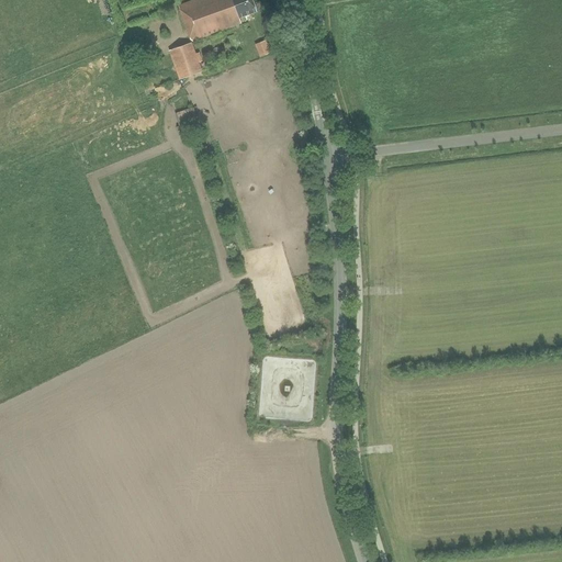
[(243,18),(257,12),(253,0),(197,0),(179,7),(191,42),(245,22),(243,18)]
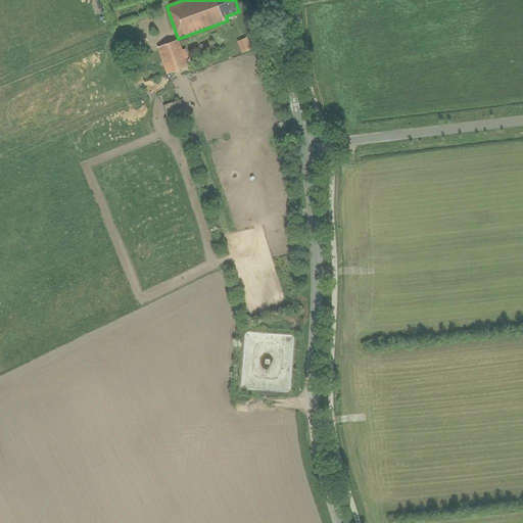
[(238,42),(242,53),(252,49),(250,45),(253,44),(251,40),(249,41),(248,38),(238,42)]
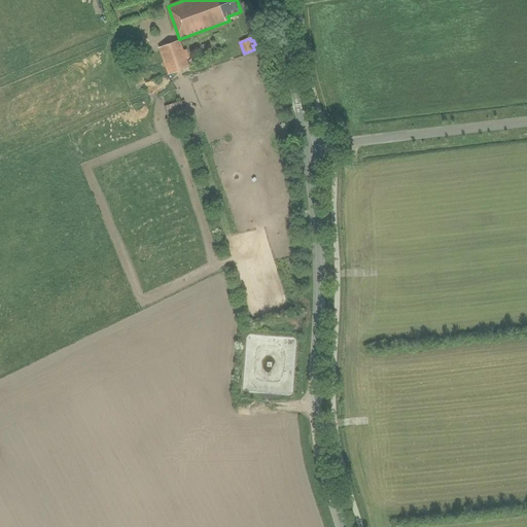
[(180,40),(159,48),(168,74),(189,67),(187,59),(190,58),(187,49),(184,50),(180,40)]
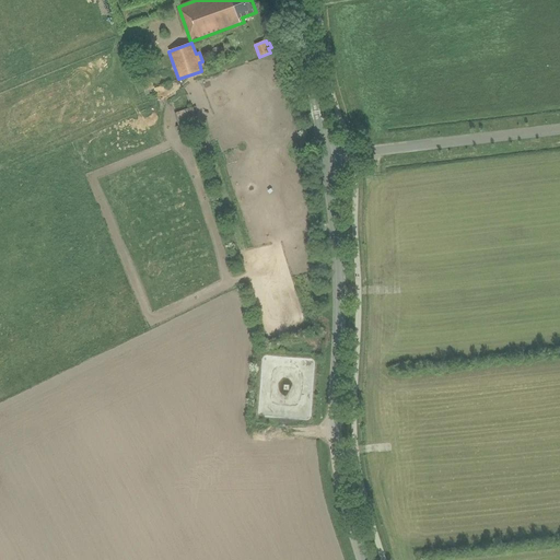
[(177,114),(185,130),(194,127),(191,123),(200,119),(194,106),(177,114)]
